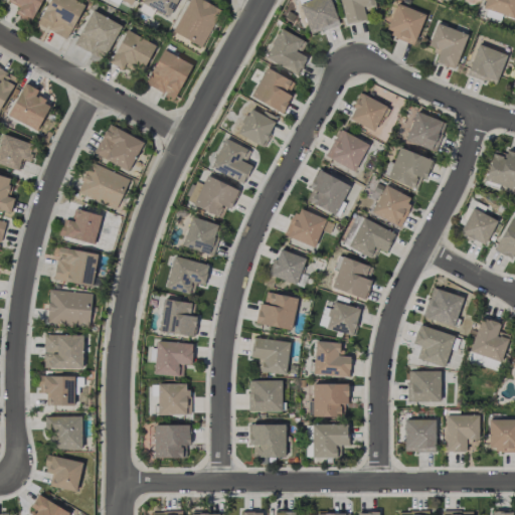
[(41,0),(7,0),(7,1),(18,7),(14,14),(29,22),(41,0)]
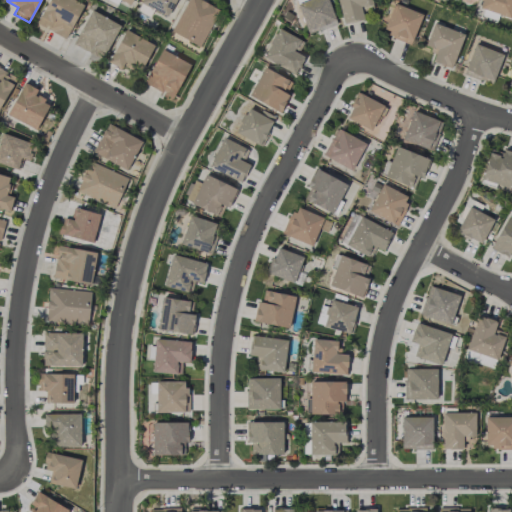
[(82,2),(77,0),(48,0),(37,25),(67,38),(82,2)]
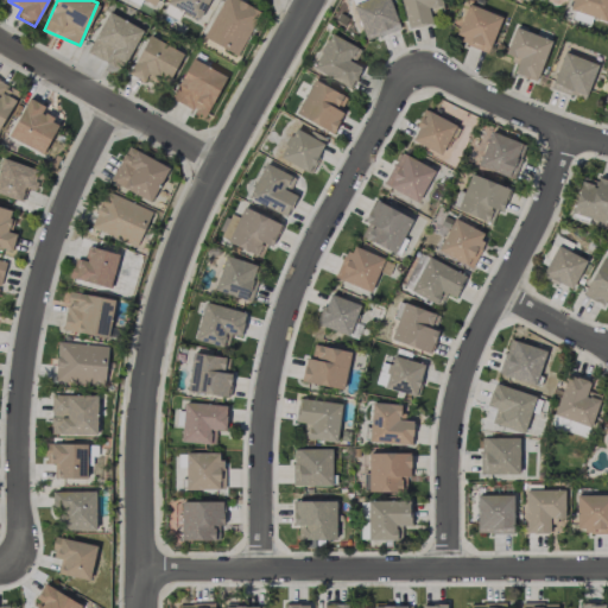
[(169,0),(168,5),(198,19),(208,0),(169,0)]
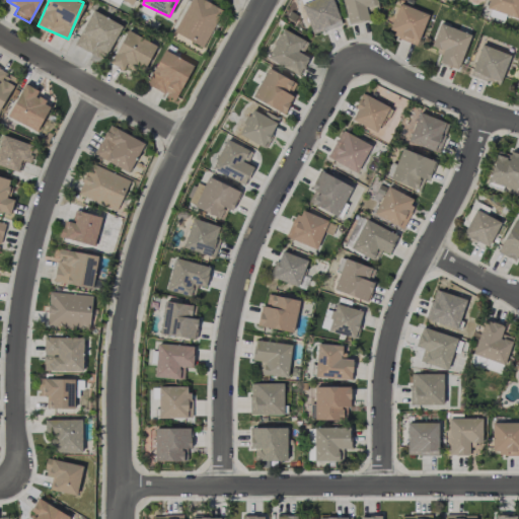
[(221,7),(203,0),(188,0),(174,34),(205,47),(221,7)]
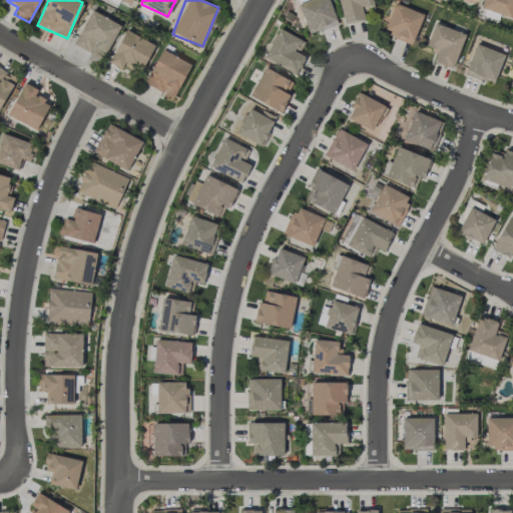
[(309,35),(338,23),(328,0),(308,0),(297,4),(309,35)]
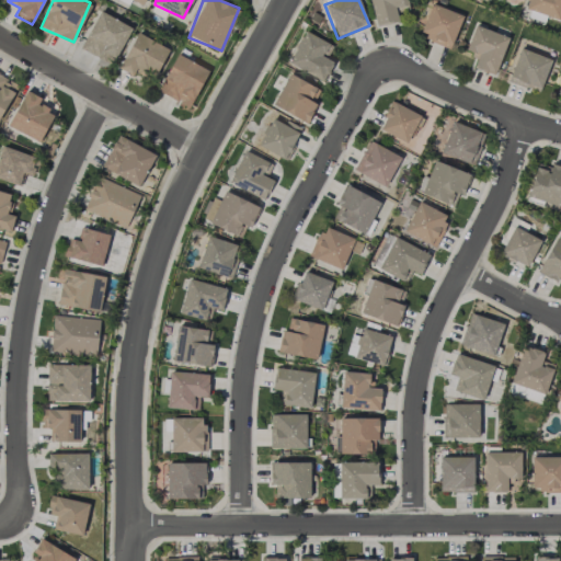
[(399,21),(397,12),(409,9),(407,0),(369,0),(377,26),(399,21)]
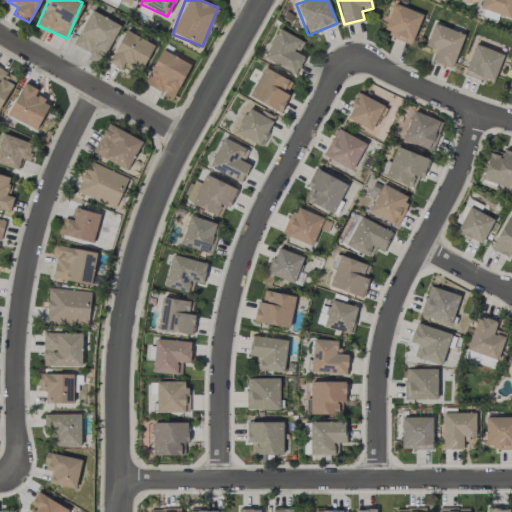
[(510,18),(511,9),(511,0),(481,0),(479,7),(510,18)]
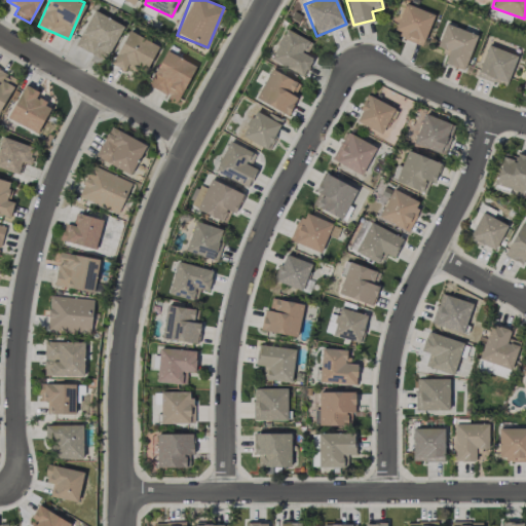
[(434,14),(405,3),(392,34),(422,45),(434,14)]
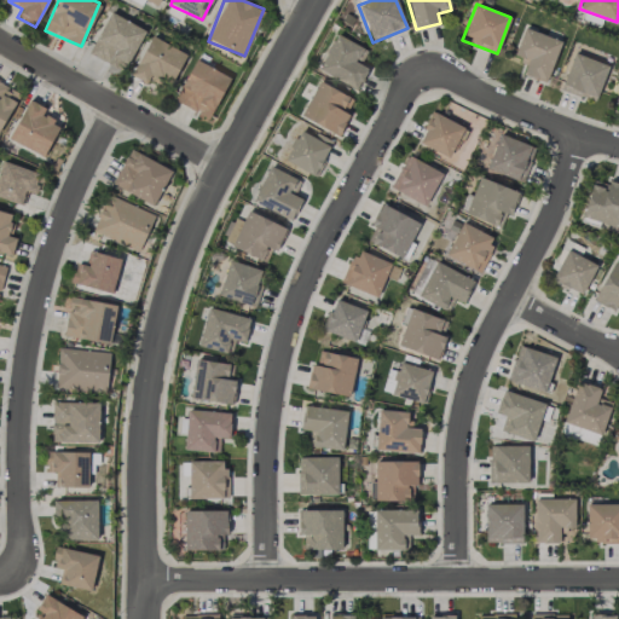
[(88,53),(123,71),(145,29),(109,12),(88,53)]
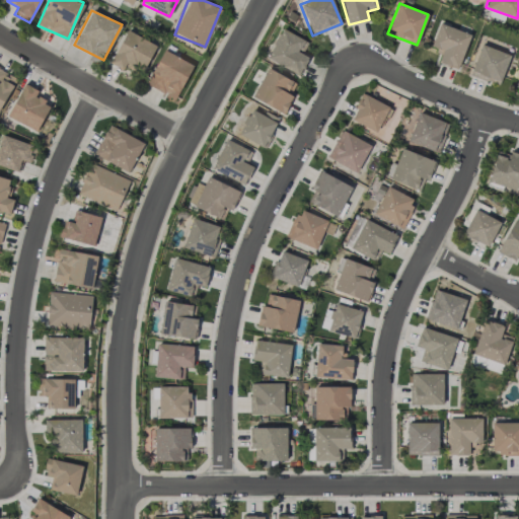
[(470,34),(439,22),(430,46),(442,51),(437,62),(457,70),(470,34)]
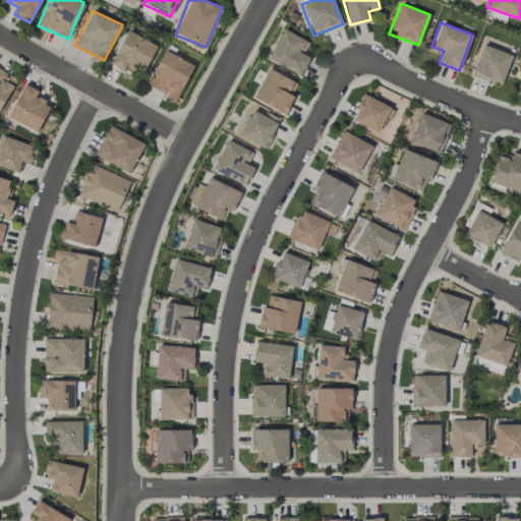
[(303,54),(309,42),(282,29),(268,60),(300,75),(309,57),(303,54)]
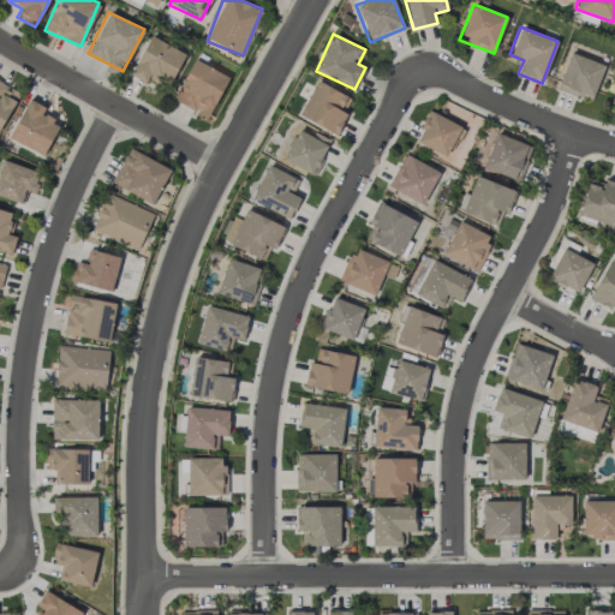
[(149,75),(168,85),(185,54),(150,36),(130,75),(145,83),(149,75)]
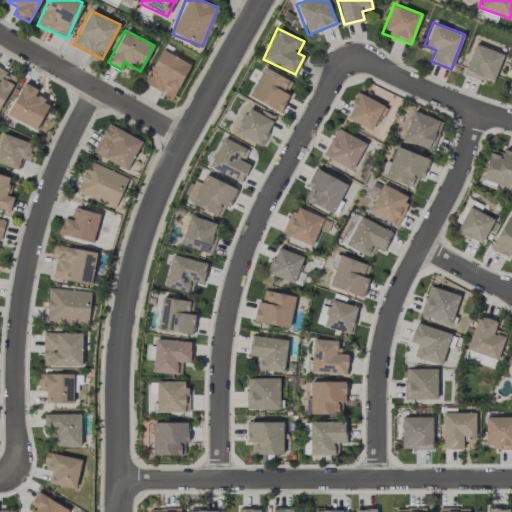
[(463,74),(492,84),(503,54),(474,43),(463,74)]
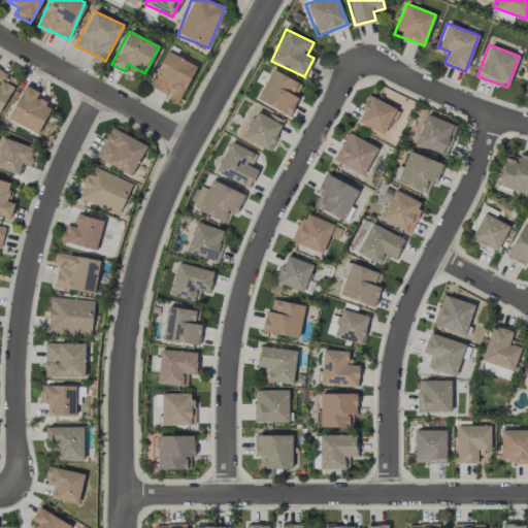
[(149,86),(177,101),(196,66),(166,51),(149,86)]
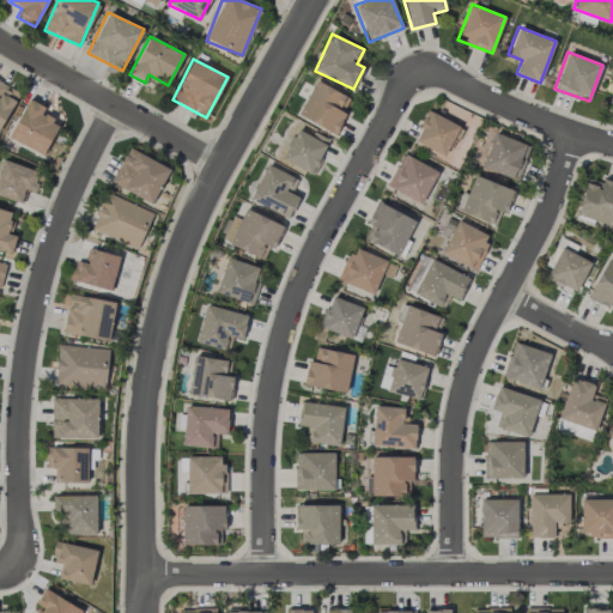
[(297,115),(333,133),(351,98),(315,80),(297,115)]
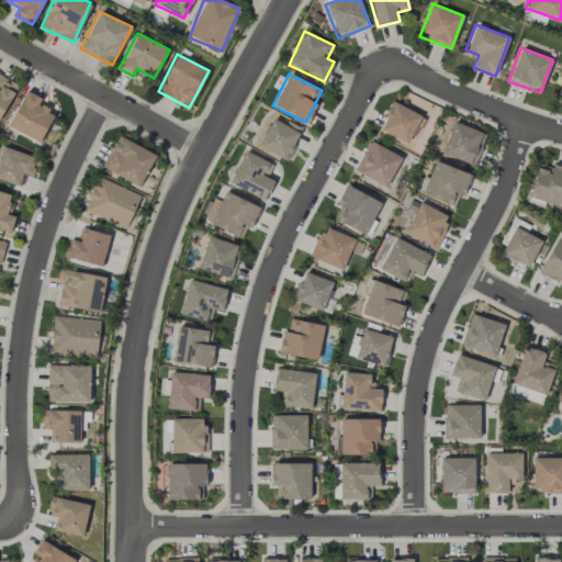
[(0,116),(18,85),(0,75),(0,116)]
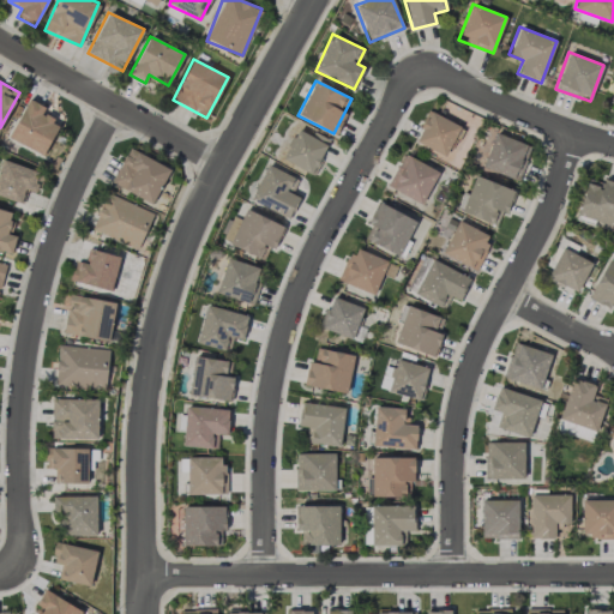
[(44,155),(59,122),(41,115),(44,106),(26,98),(8,139),(44,155)]
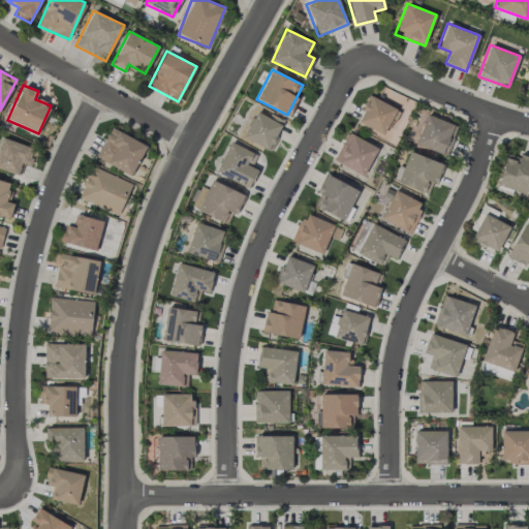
[(356,120),(382,135),(397,110),(370,95),(356,120)]
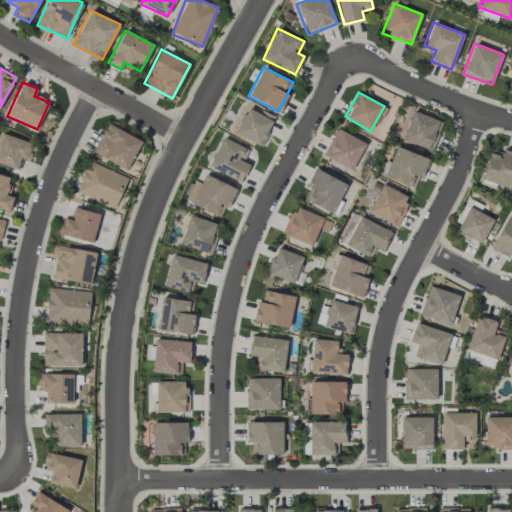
[(262,145),(274,116),(263,111),(262,114),(247,108),(236,134),(262,145)]
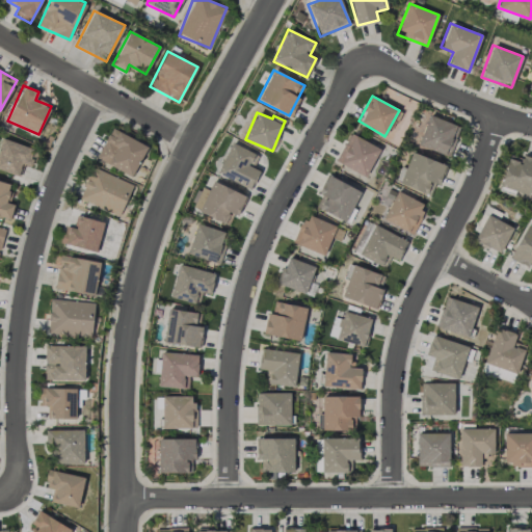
[(456,126),(428,114),(417,144),(446,156),(448,151),(447,151),(456,126)]
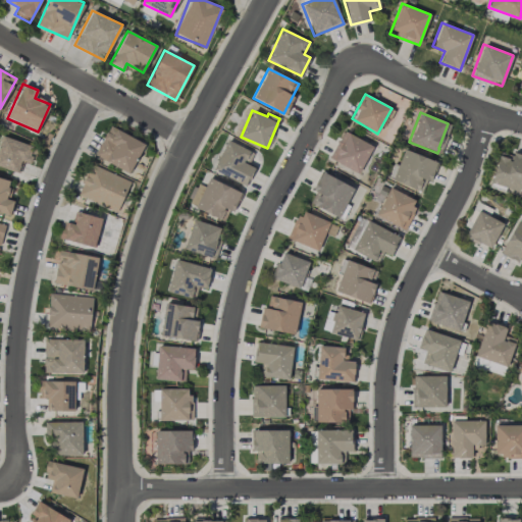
[(95,158),(132,172),(144,141),(107,126),(95,158)]
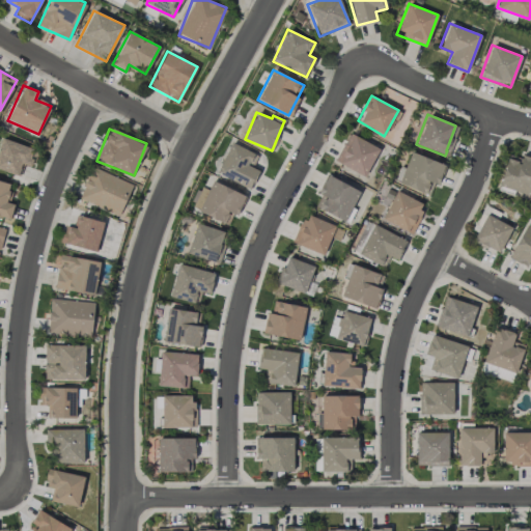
[(335,161),(364,176),(379,148),(350,133),(335,161)]
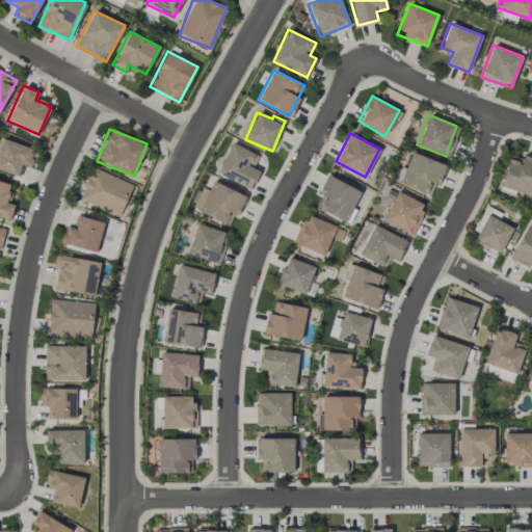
[(0,169),(18,176),(22,164),(29,166),(35,150),(2,138),(0,144),(0,169)]
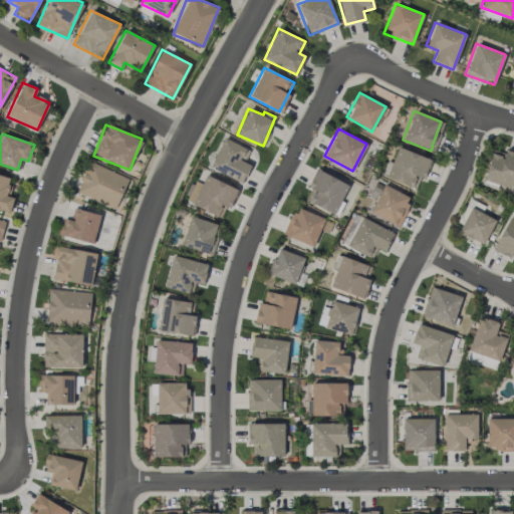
[(246,148),(223,138),(210,169),(242,183),(250,165),(240,161),(246,148)]
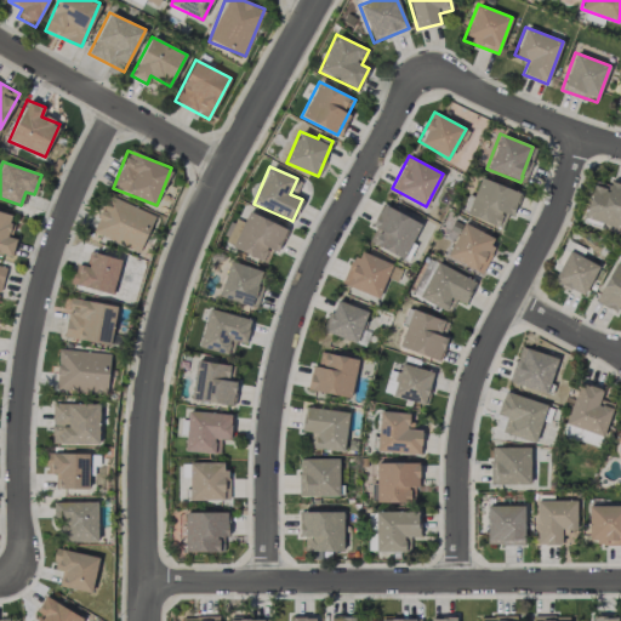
[(519,194),(480,177),(466,214),(501,228),(507,215),(511,216),(519,194)]
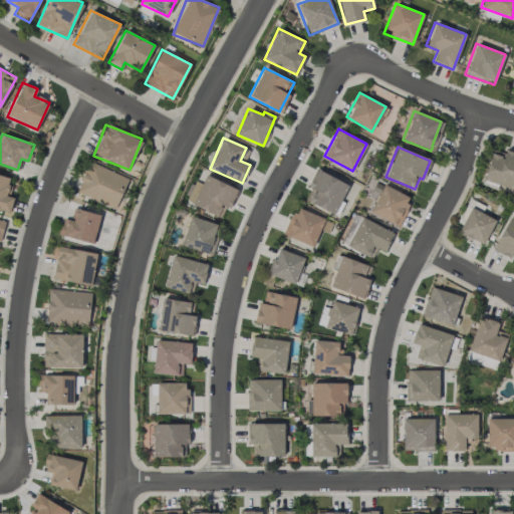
[(513,153),(505,151),(504,154),(491,150),(483,181),(513,189),(513,153)]
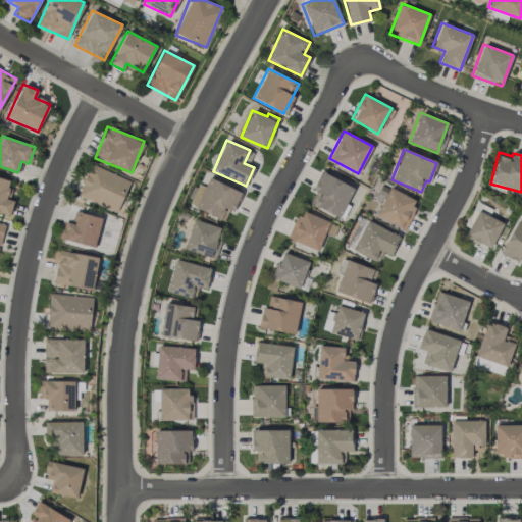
[(117,211),(129,181),(91,164),(77,195),(117,211)]
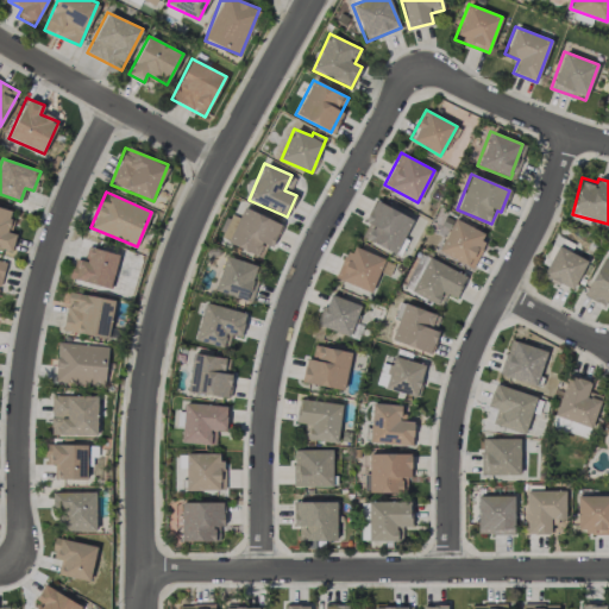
[(359,238),(397,253),(412,217),(374,201),(359,238)]
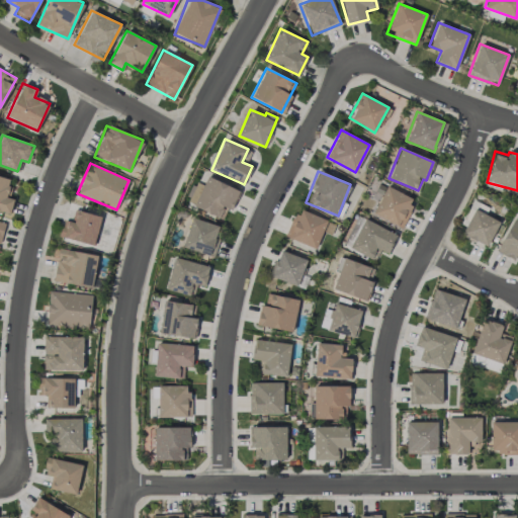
[(222,219),(227,208),(231,209),(239,190),(203,175),(189,204),(222,219)]
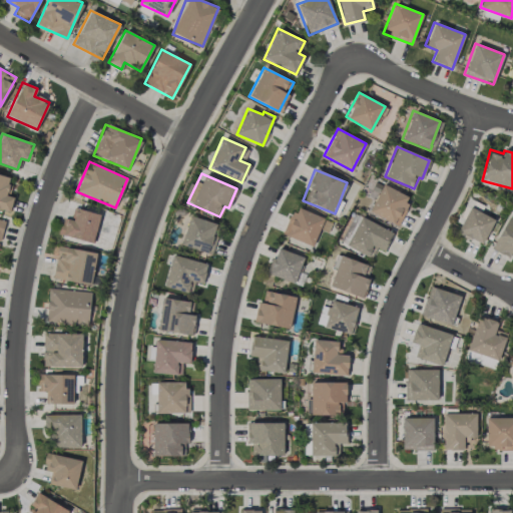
[(5,194),(10,177),(0,174),(0,208),(9,211),(13,197),(5,194)]
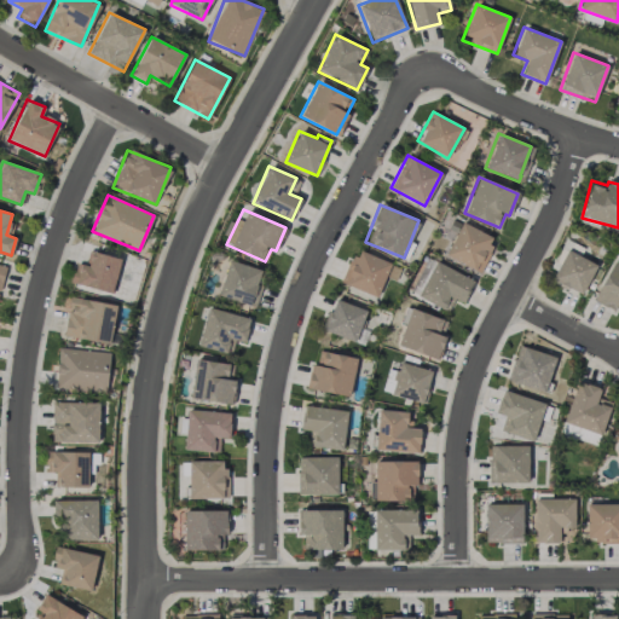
[(460,223),(445,256),(480,272),(495,237),(460,223)]
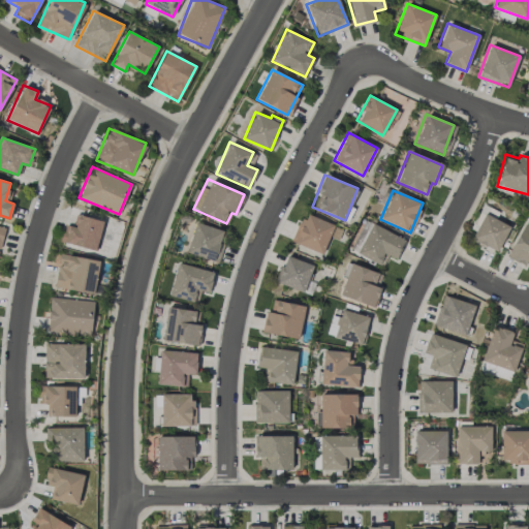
[(322,254),(334,224),(303,213),(292,243),(322,254)]
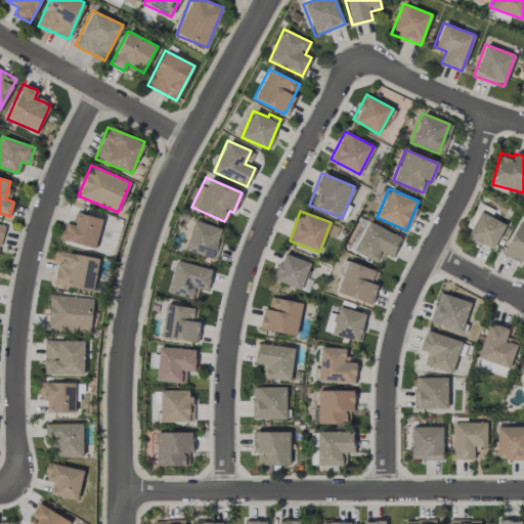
[(494,249),(505,221),(478,212),(468,239),(494,249)]
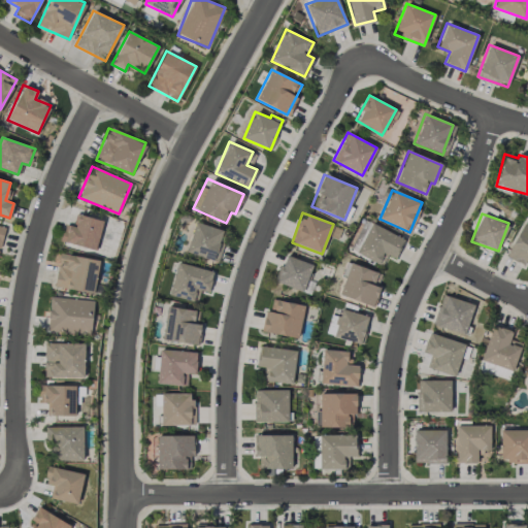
[(102,220),(75,215),(72,226),(63,224),(60,242),(96,250),(102,220)]
